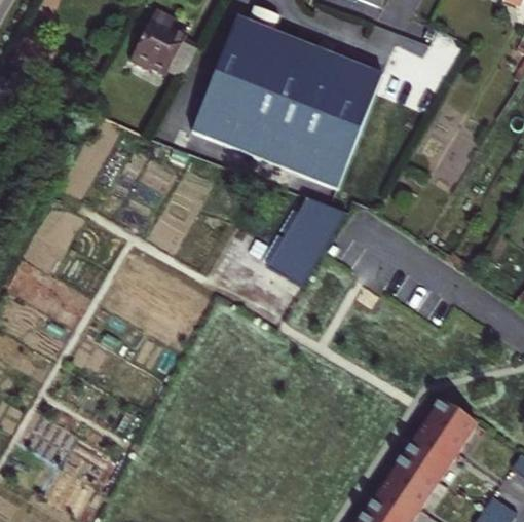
[(336,187),(381,72),(272,28),(278,13),(254,3),(248,17),(236,13),(190,128),(336,187)]
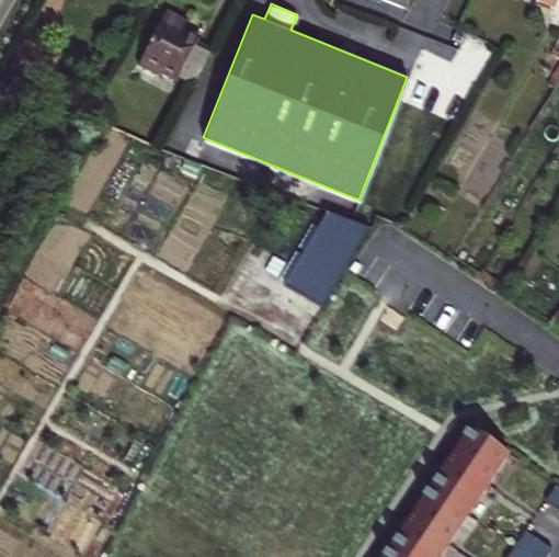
[(178,21),(181,16),(166,8),(137,61),(157,72),(159,68),(175,77),(178,74),(193,81),(210,48),(196,40),(198,35),(185,27),(186,25),(178,21)]
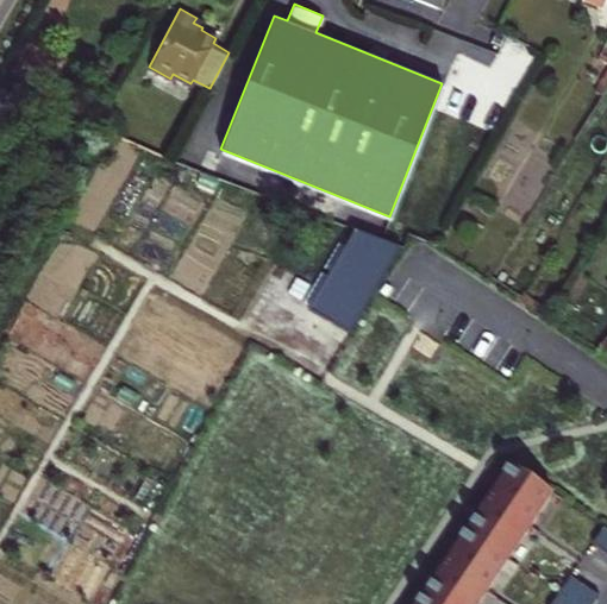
[(399,244),(352,226),(307,307),(350,331),(373,291),(399,244)]
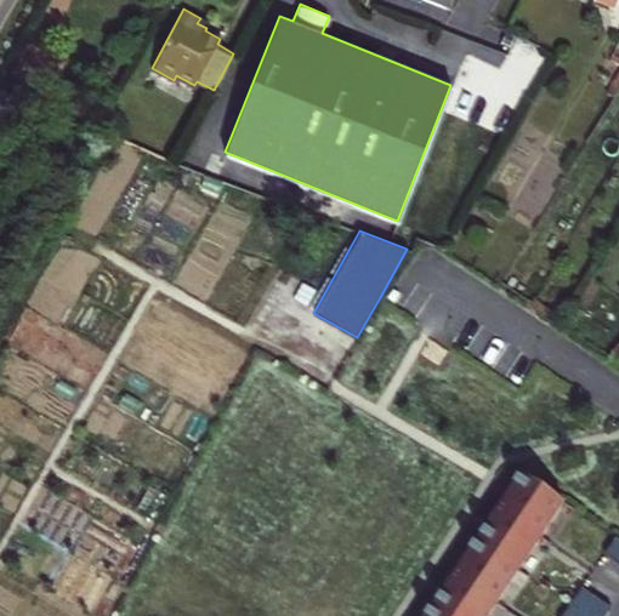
[(562,500),(518,469),(495,505),(539,534),(562,500)]
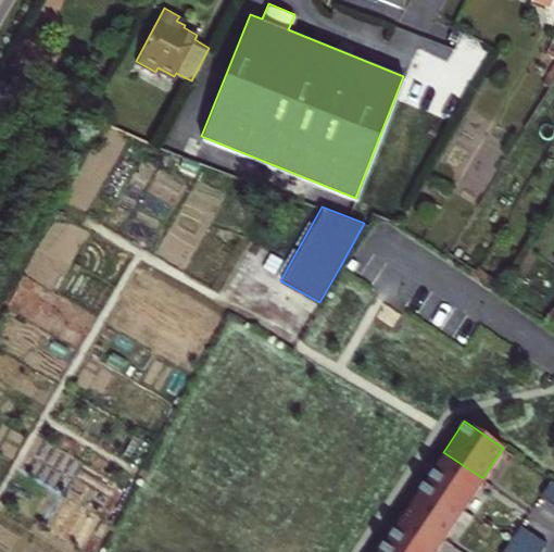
[(482,478),(443,452),(424,481),(463,507),(482,478)]
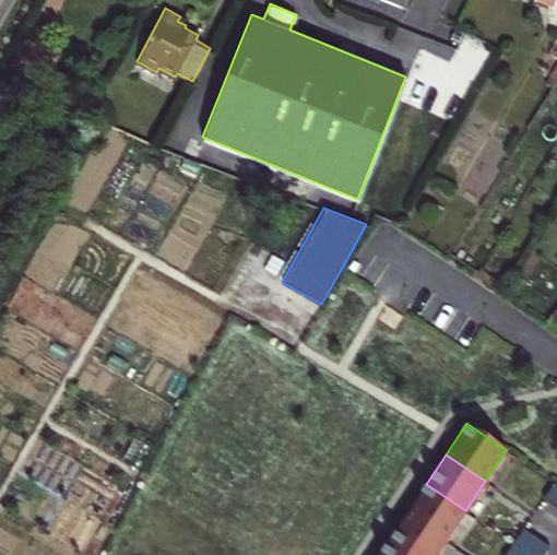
[(556,483),(552,481),(542,495),(556,504),(556,483)]
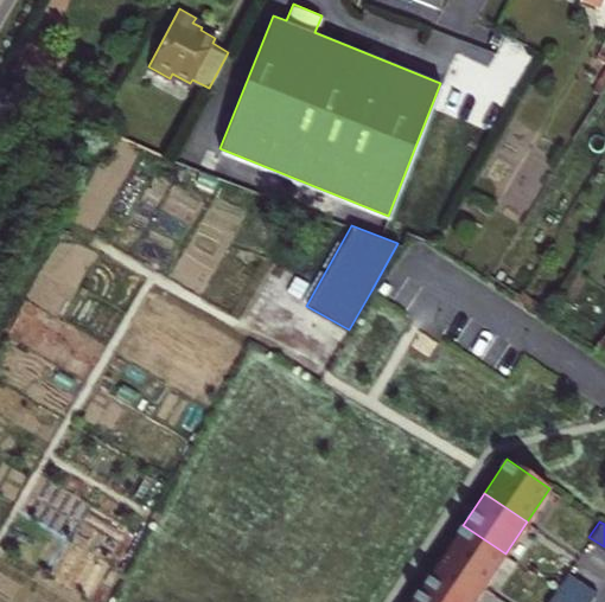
[(505,554),(463,525),(441,557),(484,586),(505,554)]
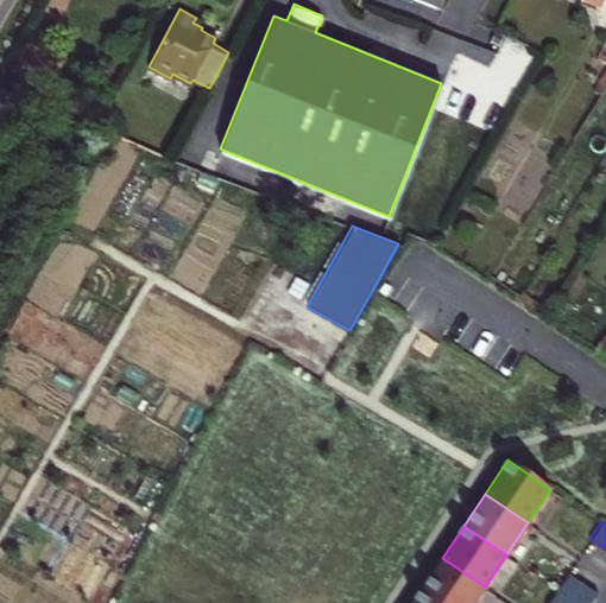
[(473,602),(485,586),(442,558),(420,590),(439,602),(473,602)]
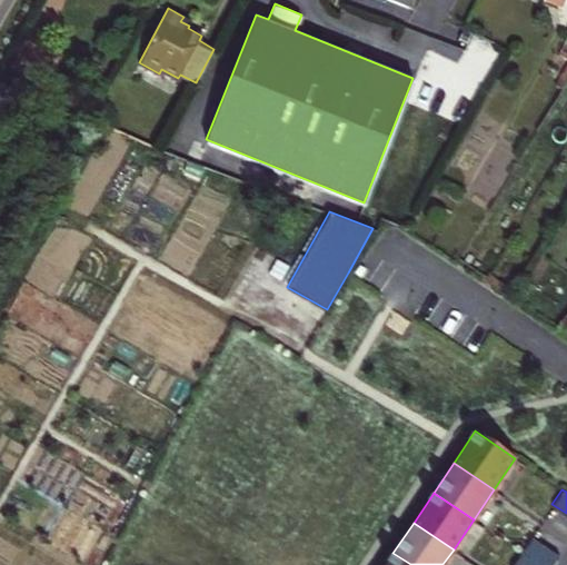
[(549,564),(557,554),(530,536),(520,551),(541,564),(549,564)]
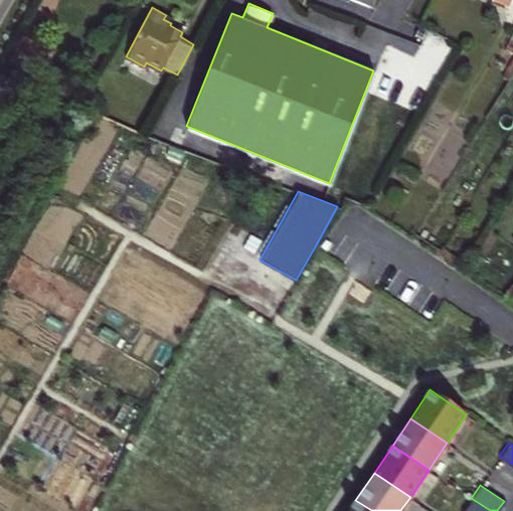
[(490,510),(471,498),(462,510),(490,510)]
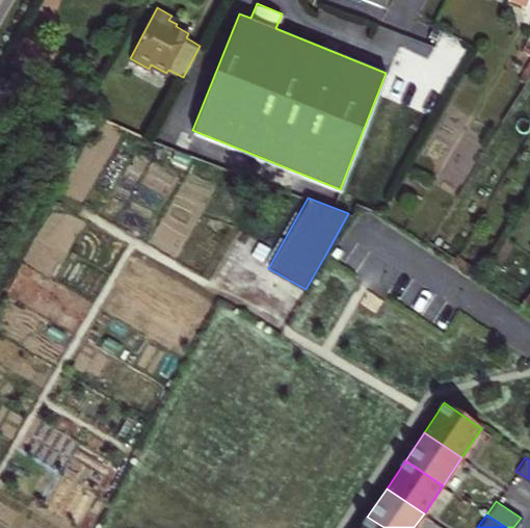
[(383,527),(367,517),(360,527),(383,527)]
